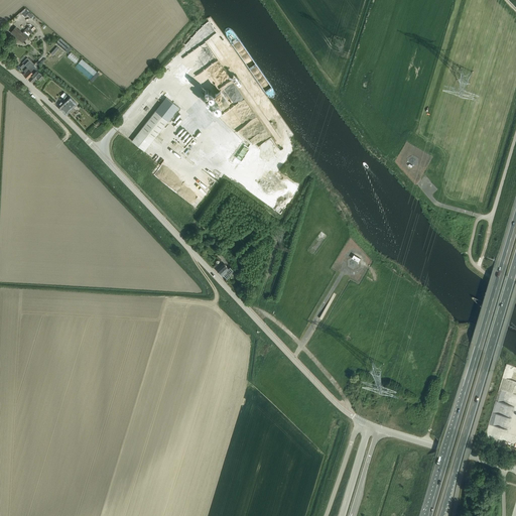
[(32,19),(27,11),(19,17),(25,24),(32,19)]
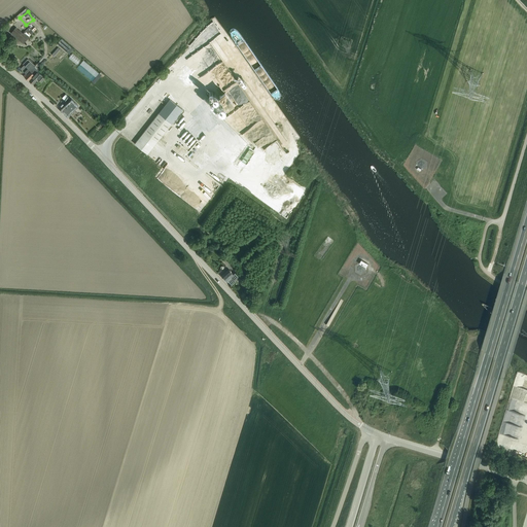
[(15,28),(10,33),(23,43),(29,36),(24,32),(23,33),(15,28)]
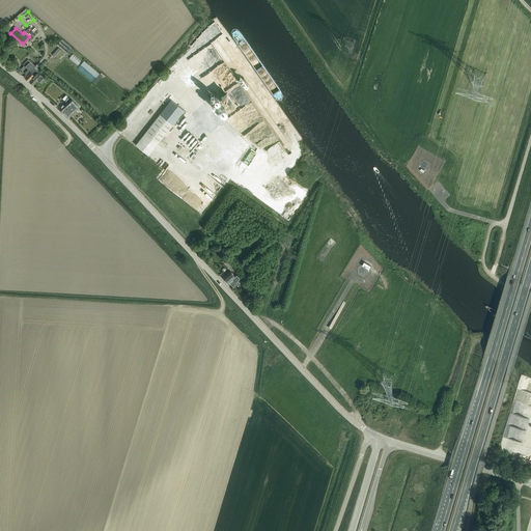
[(61,38),(57,44),(70,54),(74,49),(72,47),(66,43),(61,38)]
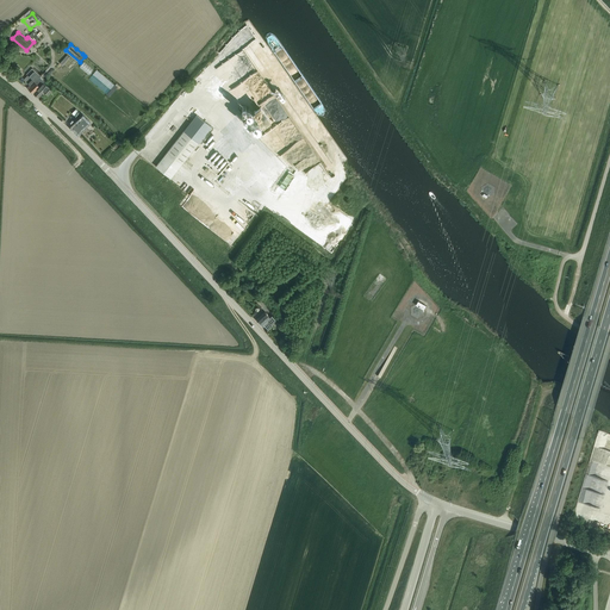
[(67,55),(60,63),(63,66),(70,57),(67,55)]
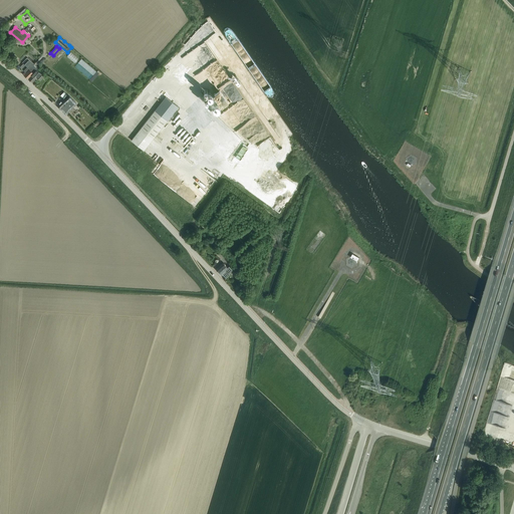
[(175,55),(178,57),(183,51),(181,49),(175,55)]
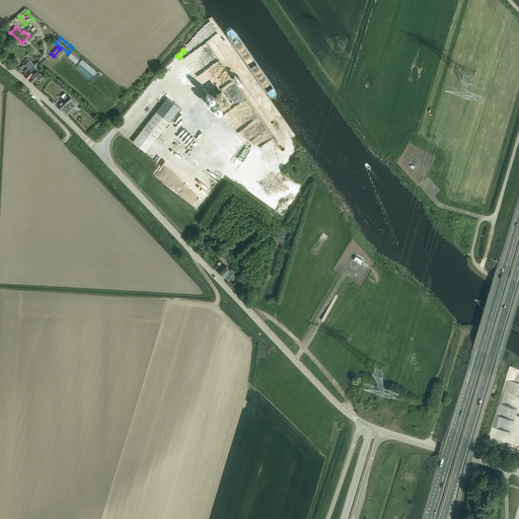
[(227,81),(235,75),(222,56),(206,66),(210,72),(212,71),(217,79),(223,75),(227,81)]
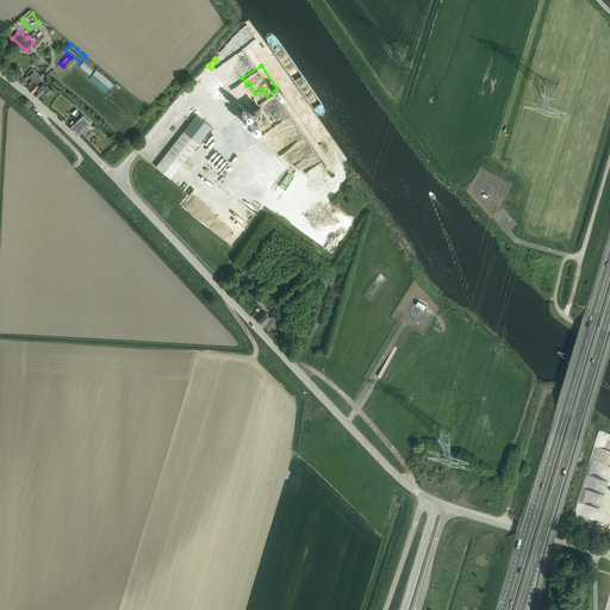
[(26,87),(33,93),(43,82),(44,81),(37,74),(32,70),(30,73),(32,75),(31,78),(27,74),(23,80),(27,85),(29,83),(30,85),(27,87),(26,87)]
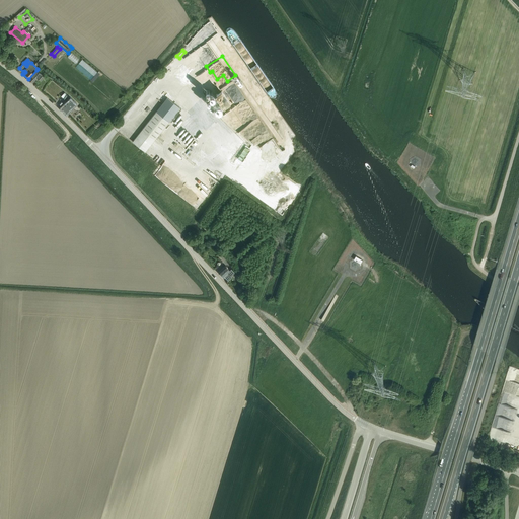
[(36,70),(28,79),(32,82),(36,77),(41,80),(44,76),(42,74),(36,70)]
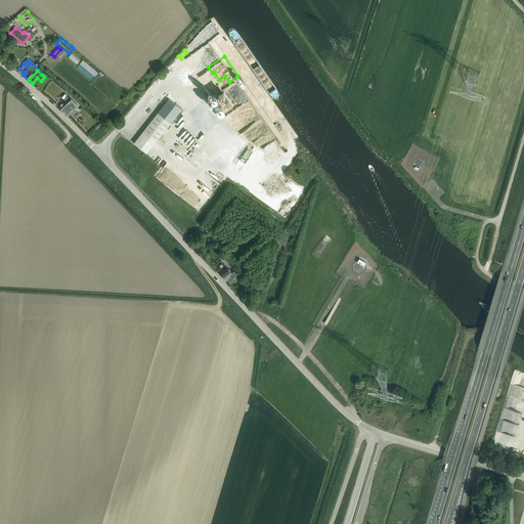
[(146,153),(181,108),(169,98),(133,142),(146,153)]
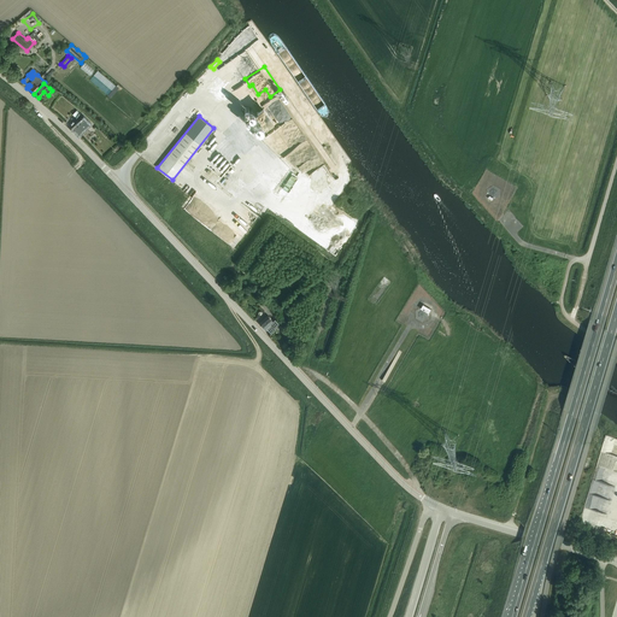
[(78,134),(89,123),(83,118),(77,124),(74,129),(78,134)]
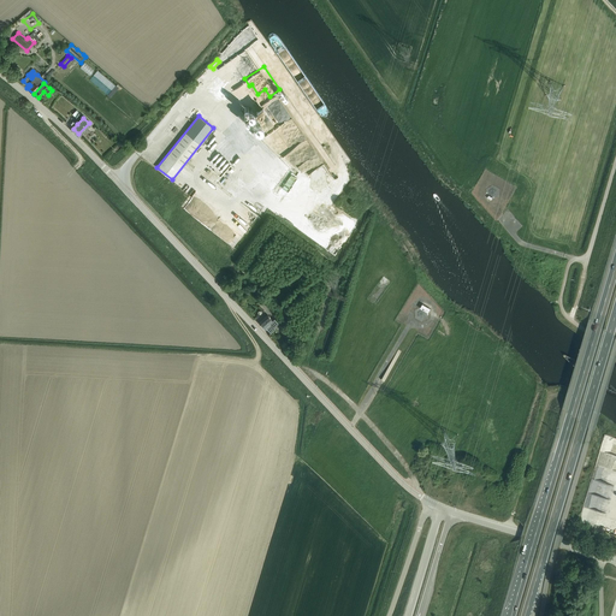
[(307,153),(313,149),(319,146),(313,134),(307,137),(308,140),(304,141),(306,143),(301,146),(303,149),(298,152),(300,155),(306,152),(307,153)]
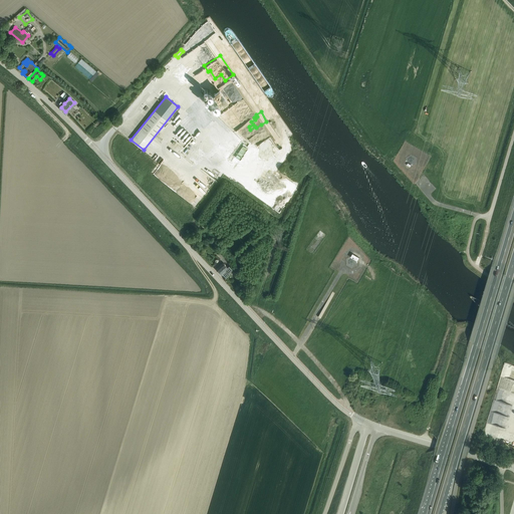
[(198,131),(195,129),(184,120),(180,127),(179,126),(173,136),(186,146),(190,141),(191,141),(198,131)]
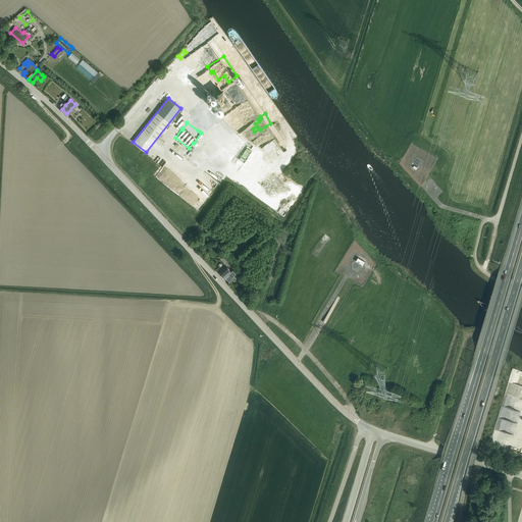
[(256,135),(259,141),(266,137),(265,136),(270,133),(270,131),(274,128),(272,125),(256,135)]
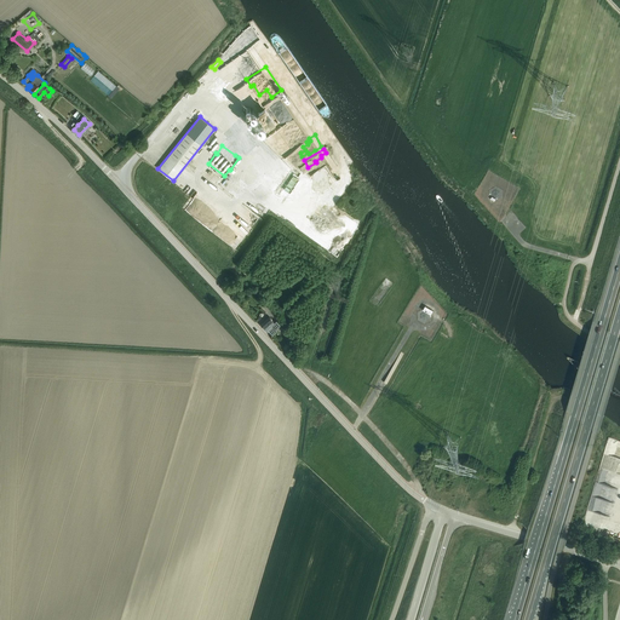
[(297,170),(288,183),(294,187),(303,173),(297,170)]
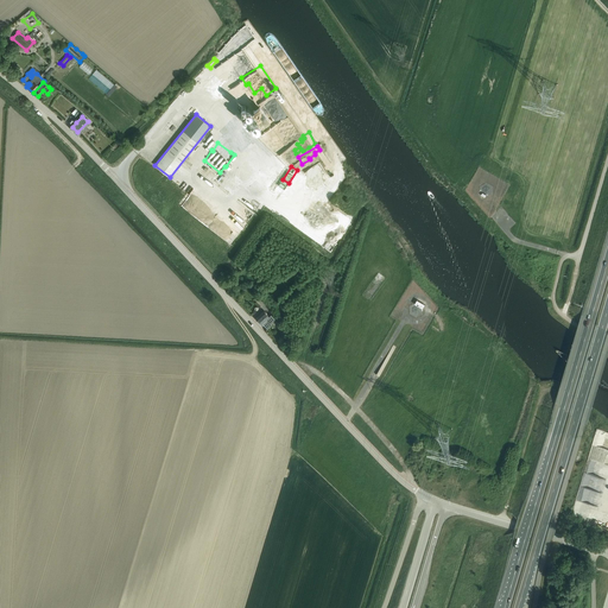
[(249,211),(249,210),(253,209),(251,203),(242,208),(246,214),(249,211)]
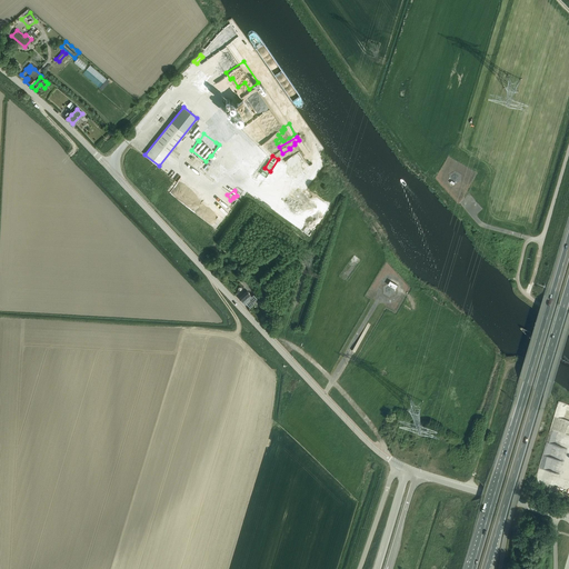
[(247,290),(243,295),(239,298),(243,303),(245,302),(250,307),(255,302),(253,301),(257,298),(253,295),(251,296),(247,290)]
